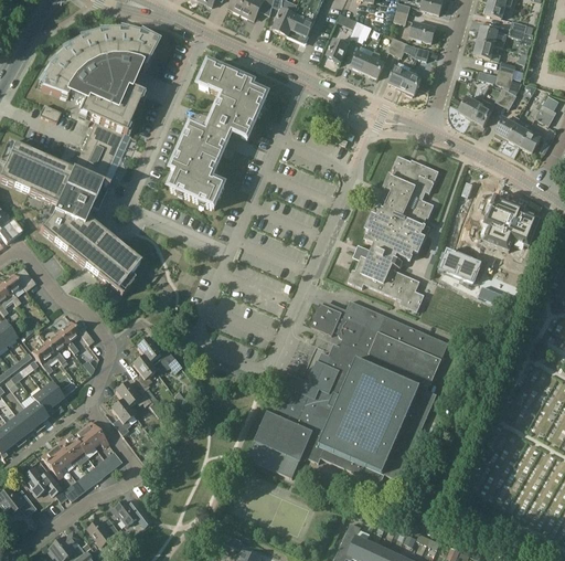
[(231,0),(227,7),(240,12),(245,0),(231,0)]
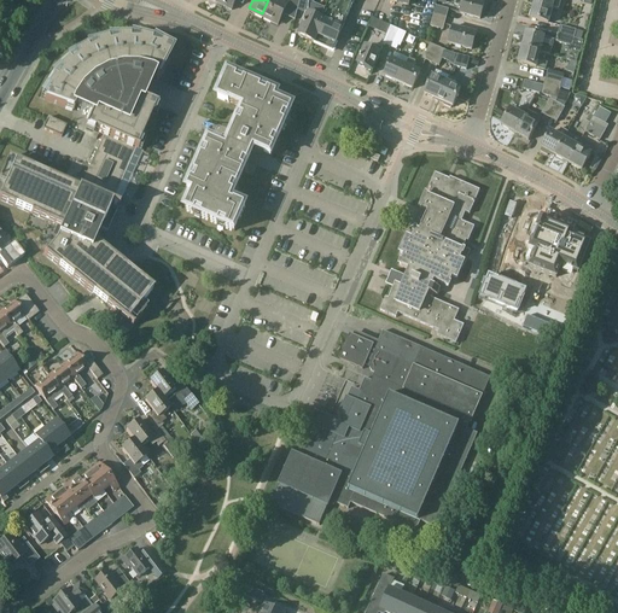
[(268,0),(262,13),(277,22),(285,5),(296,11),(298,0),(268,0)]
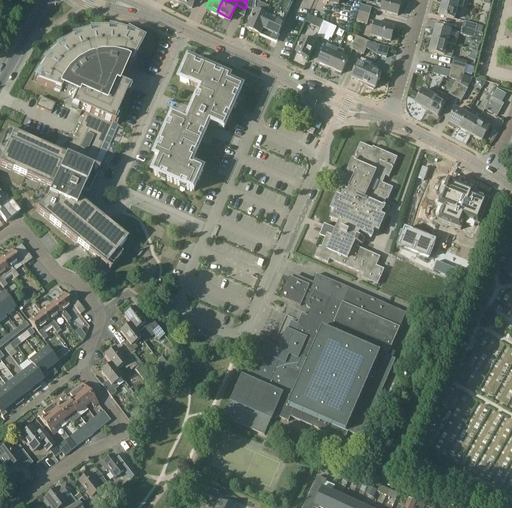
[(401,0),(376,0),(374,6),(381,8),(397,13),(401,0)]
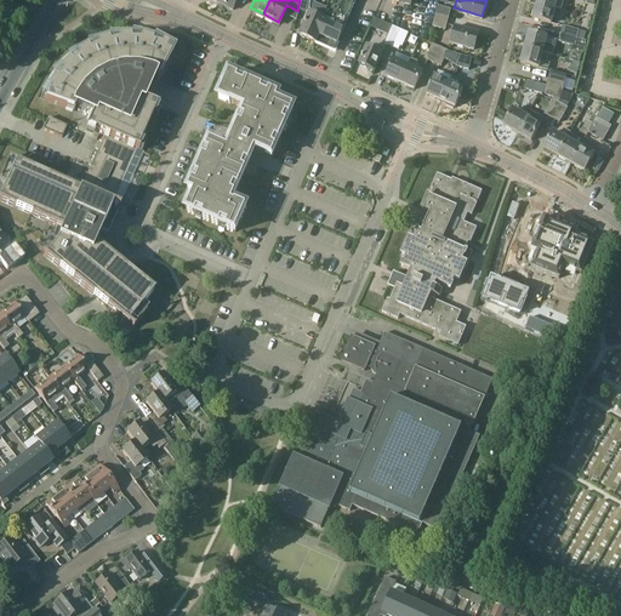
[(554,4),(537,0),(533,16),(550,21),(554,5),(554,4)]
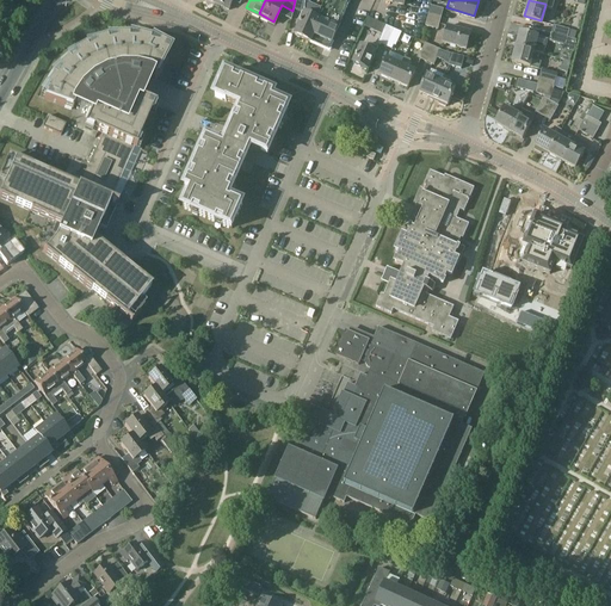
[(431,2),(429,10),(440,13),(443,6),(431,2)]
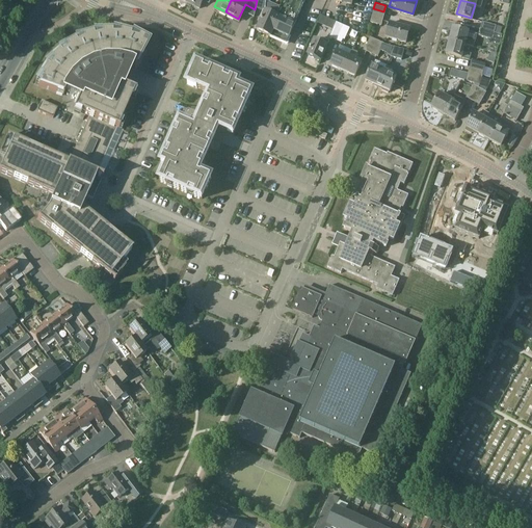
[(275,14),(265,8),(257,27),(270,33),(273,27),(272,27),(277,14),(275,14)]
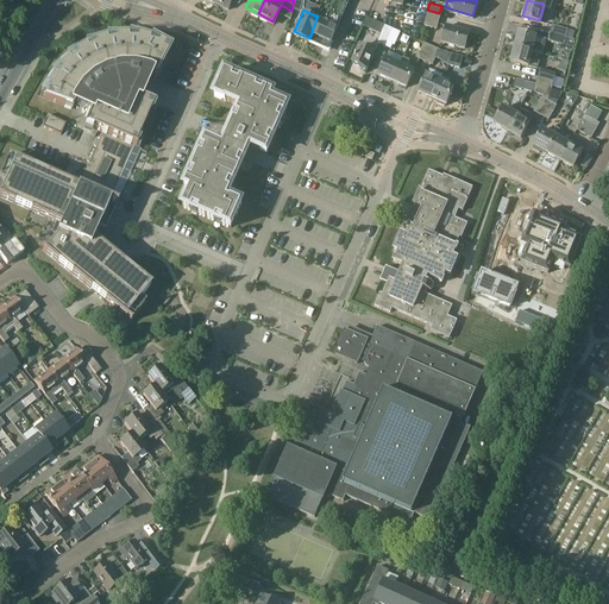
[(439,13),(427,10),(424,23),(437,26),(439,13)]
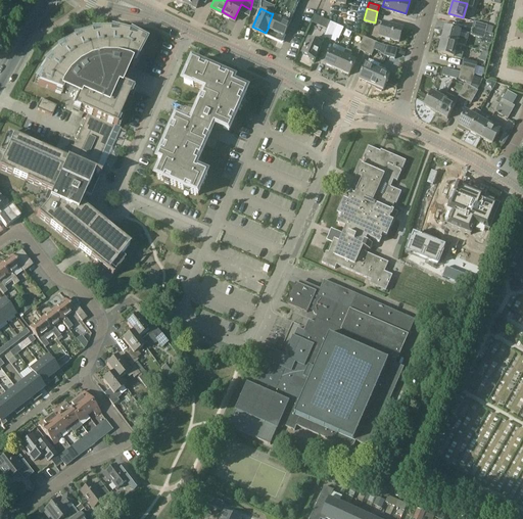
[(269,27),(266,33),(278,38),(280,32),(283,34),(289,21),(273,13),(268,27),(269,27)]
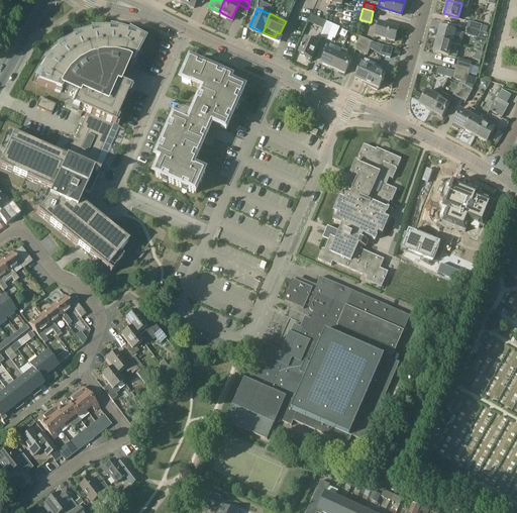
[(332,21),(326,18),(319,33),(325,36),(332,21)]
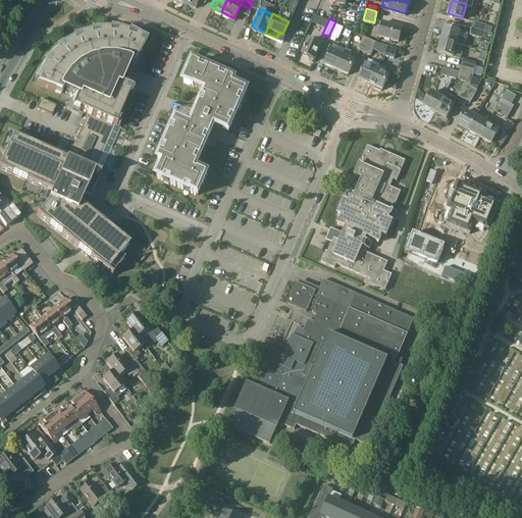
[(484,29),(486,22),(472,18),(470,26),(484,30),(484,29)]
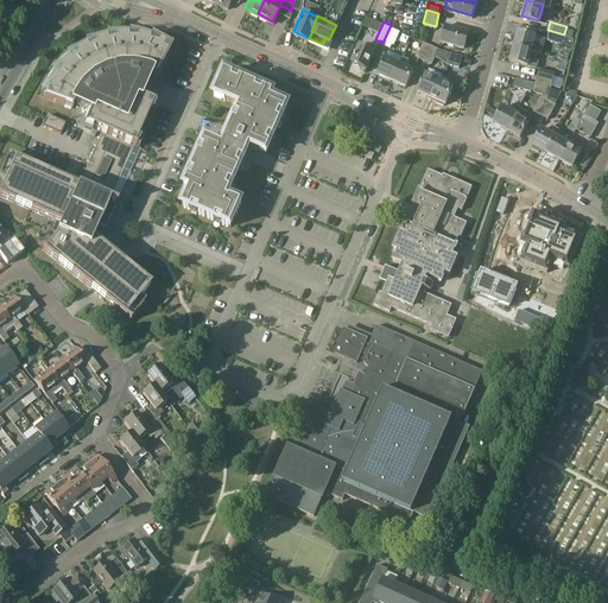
[(468,29),(444,23),(441,38),(463,45),(468,29)]
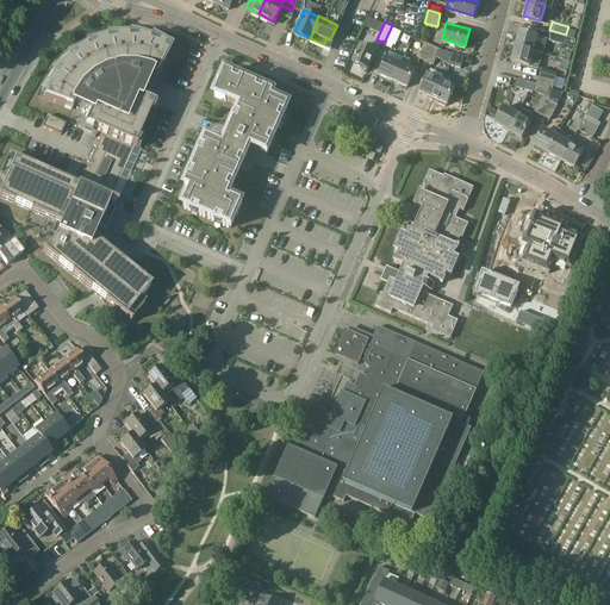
[(400,29),(392,25),(384,43),(392,47),(400,29)]
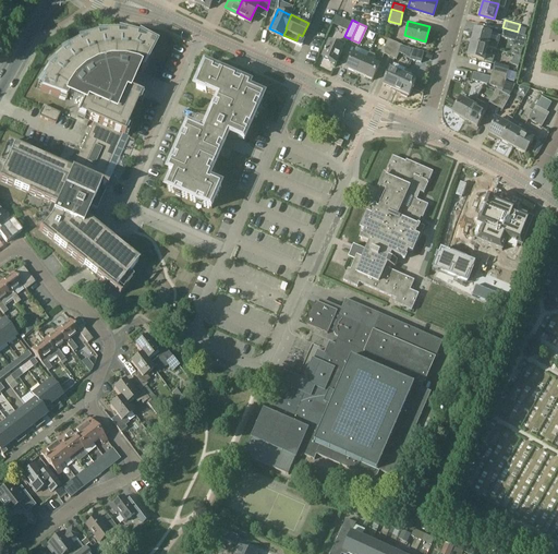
[(526,25),(520,24),(518,31),(525,33),(526,25)]
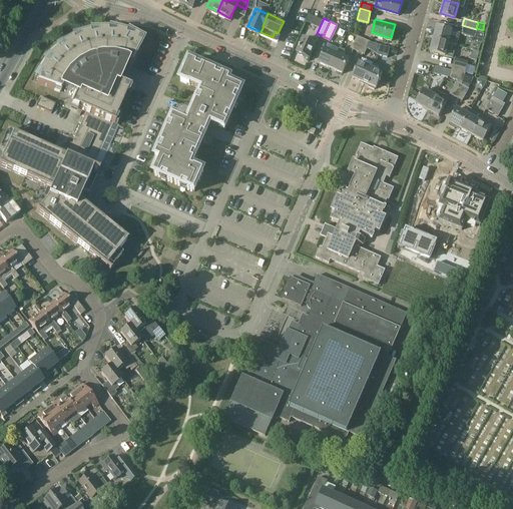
[(434,36),(448,40),(451,28),(437,24),(434,36)]
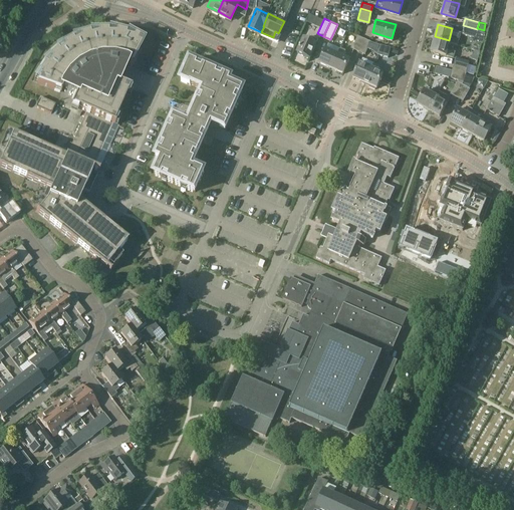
[(477,29),(463,25),(462,31),(475,35),(476,35),(477,29)]
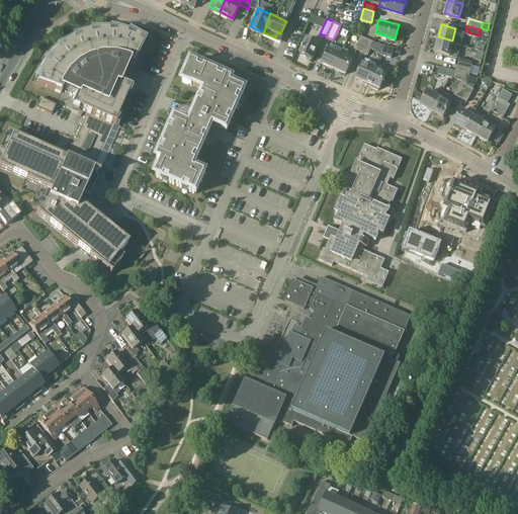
[(65,45),(59,51),(57,48),(49,55),(50,56),(52,57),(47,64),(45,62),(38,71),(39,71),(41,72),(41,73),(38,80),(37,79),(36,80),(61,89),(63,85),(76,91),(71,104),(72,104),(72,103),(81,107),(80,110),(85,112),(112,123),(112,122),(114,122),(114,121),(113,121),(128,86),(131,86),(116,79),(126,61),(130,63),(143,38),(134,33),(134,34),(133,36),(125,34),(125,31),(115,28),(115,29),(115,32),(107,32),(107,28),(97,28),(97,29),(97,32),(90,34),(89,30),(78,35),(78,36),(79,36),(80,38),(73,40),(72,37),(70,38),(63,43),(64,43),(65,45)]
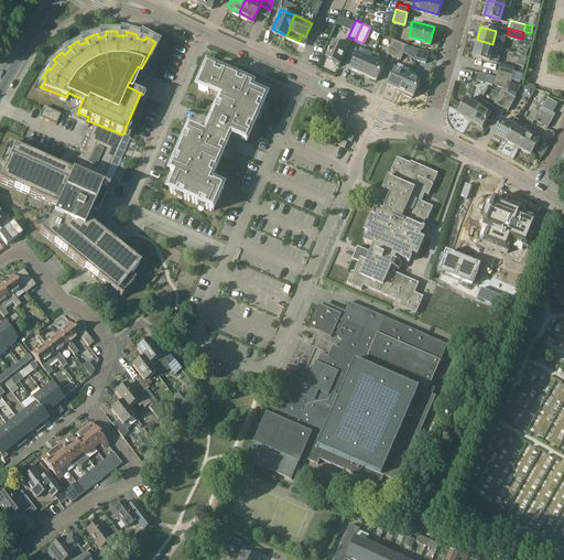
[(521,39),(518,52),(527,54),(532,34),(531,33),(523,31),(523,32),(522,39),(521,39)]
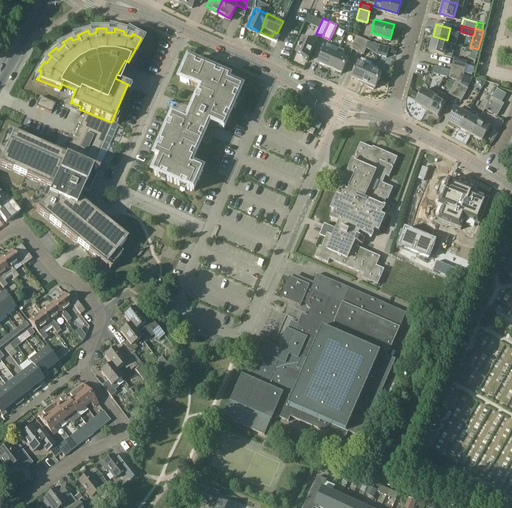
[(357,49),(362,36),(356,33),(351,44),(352,45),(352,47),(357,49)]
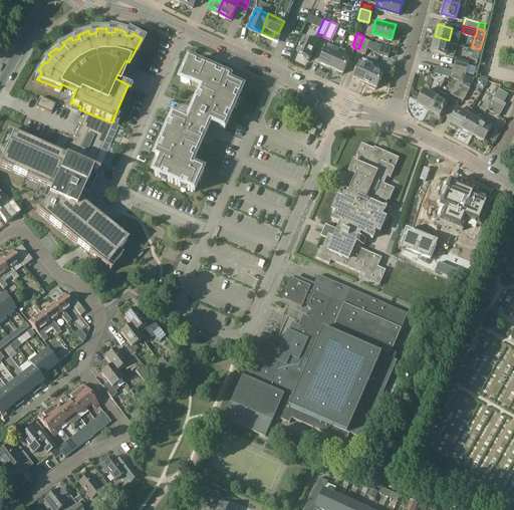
[(310,34),(309,38),(303,35),(296,50),(309,56),(317,37),(310,34)]
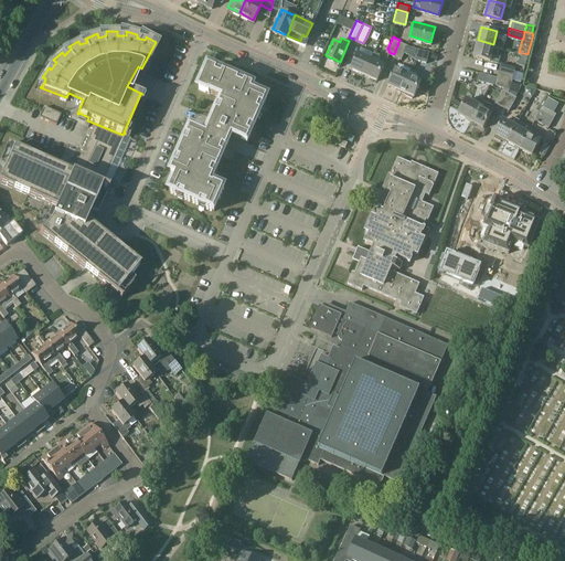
[(407,43),(400,40),(394,54),(401,57),(407,43)]
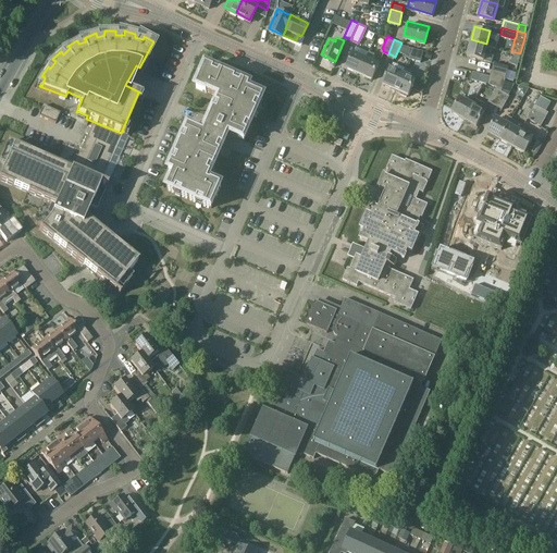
[(486,44),(471,39),(467,53),(482,58),(491,60),(493,53),(484,51),(486,44)]
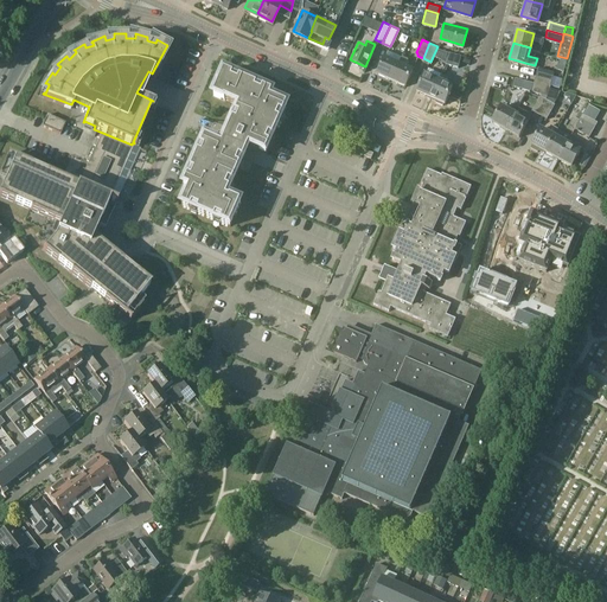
[(448,52),(446,62),(458,64),(461,53),(449,50),(448,52)]
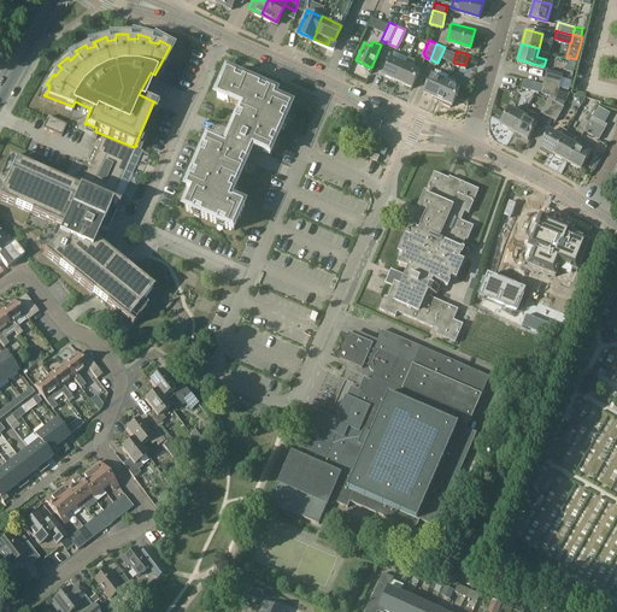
[(409,53),(407,53),(404,62),(397,78),(412,86),(419,69),(411,65),(415,57),(407,54),(409,53)]
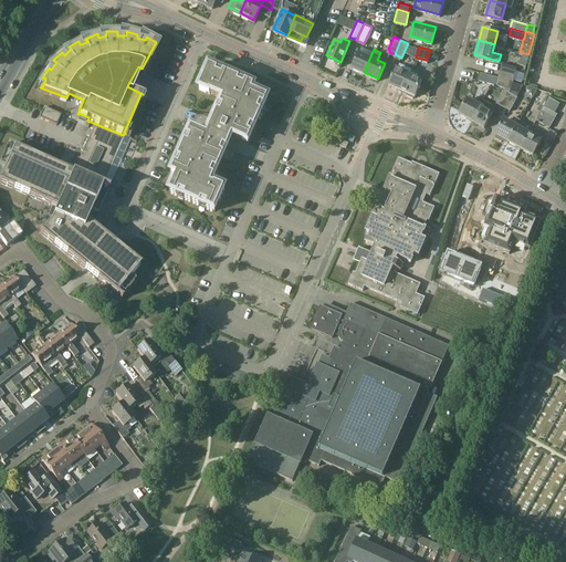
[(358,51),(350,66),(364,72),(370,56),(358,51)]
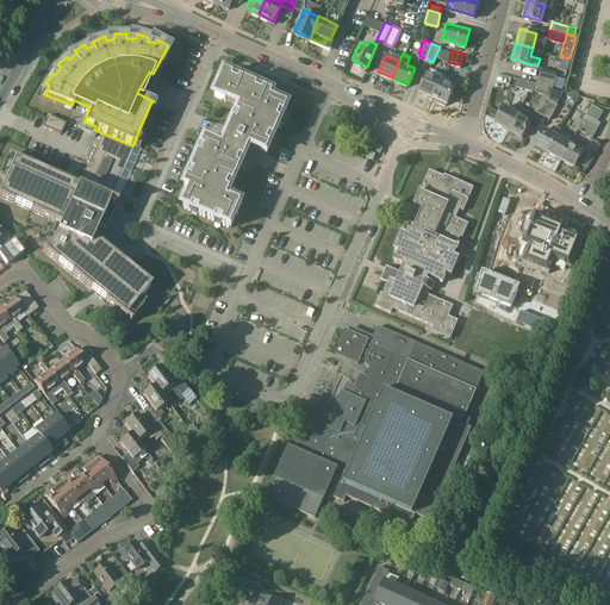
[(540,66),(539,72),(554,76),(556,69),(540,66)]
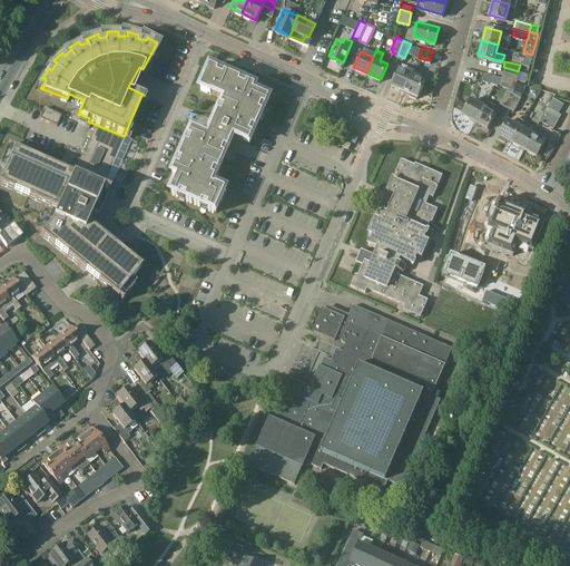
[(219,68),(210,65),(203,80),(226,91),(234,75),(225,70),(223,74),(219,72),(217,71),(219,68)]
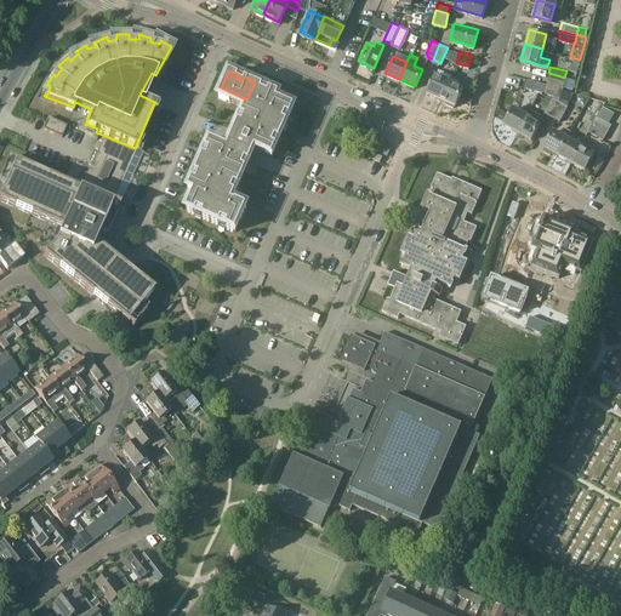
[(448,79),(433,73),(426,91),(440,97),(448,79)]
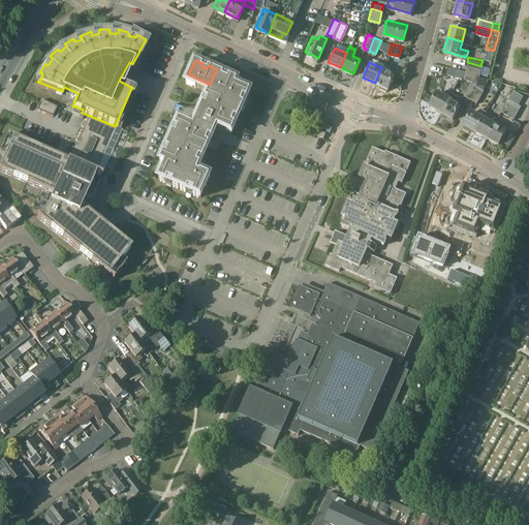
[(467,62),(465,70),(478,74),(479,72),(480,66),(467,62)]
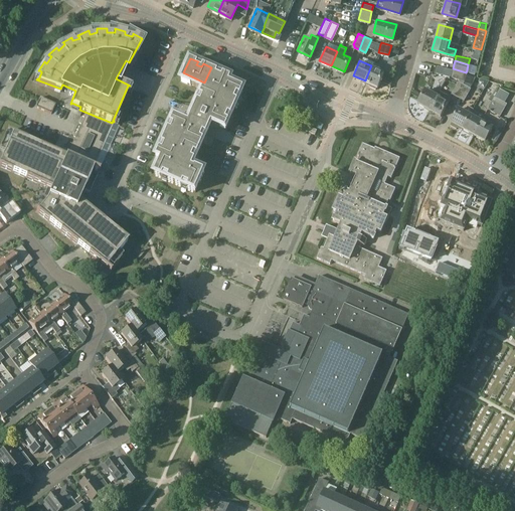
[(373,61),(371,65),(365,80),(370,82),(369,84),(375,87),(375,86),(377,86),(379,79),(382,72),(383,70),(377,67),(378,64),(373,61)]
